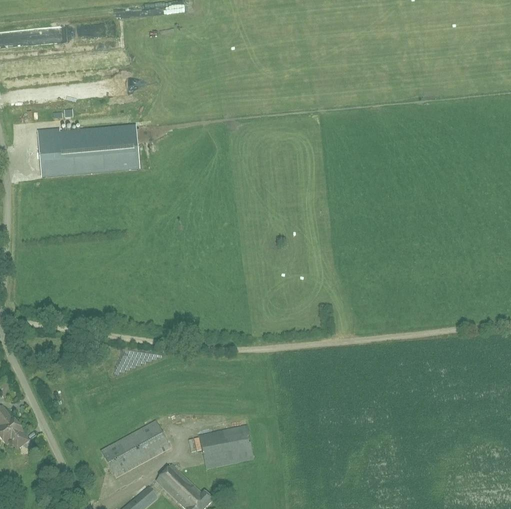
[(33,59),(34,69),(48,67),(47,57),(33,59)]
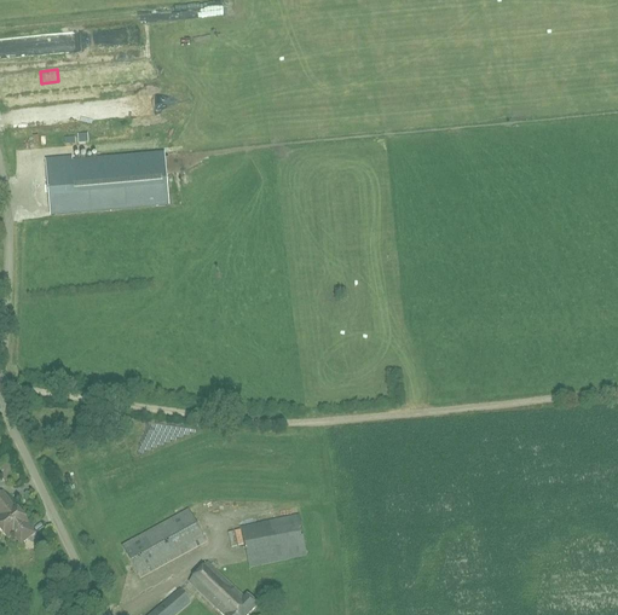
[(71,162),(70,155),(45,157),(50,213),(167,202),(163,154),(71,162)]
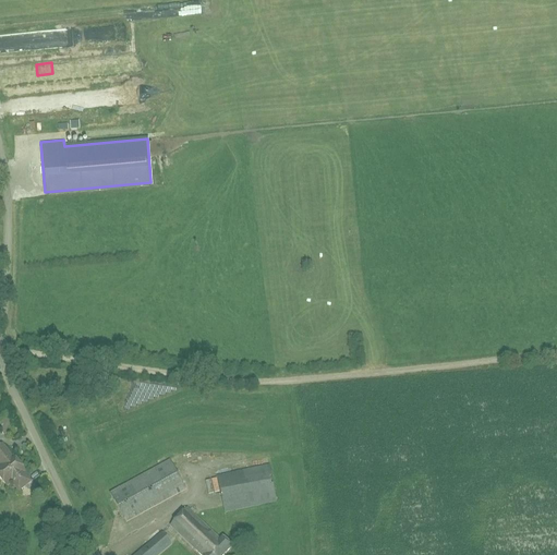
[(0,427),(5,434),(15,426),(5,413),(0,417),(0,427)]
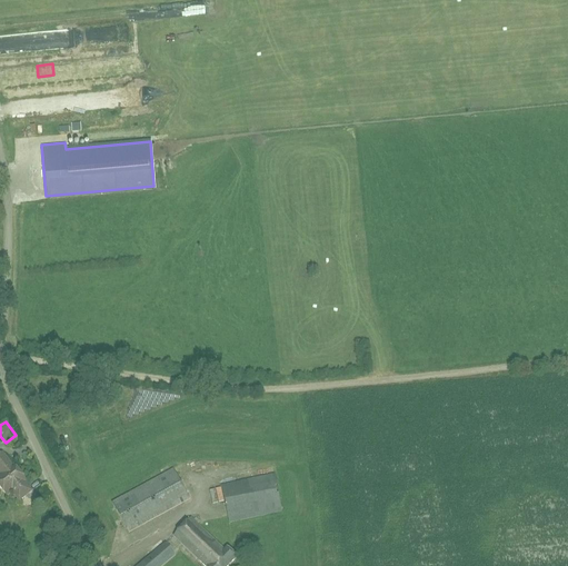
[(11,464),(1,450),(0,452),(0,469),(1,472),(0,472),(0,485),(6,493),(11,488),(18,497),(30,488),(23,479),(25,478),(12,463),(11,464)]
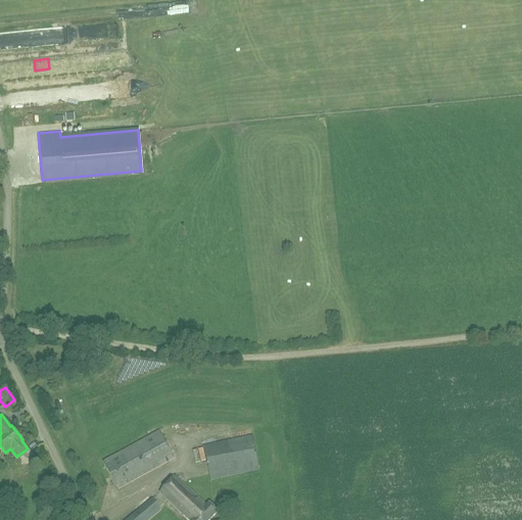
[(116,487),(173,456),(157,428),(101,459),(116,487)]
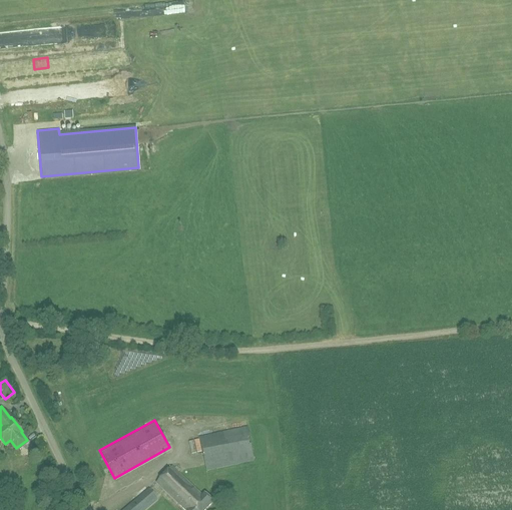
[(205,469),(253,458),(245,425),(198,434),(205,469)]
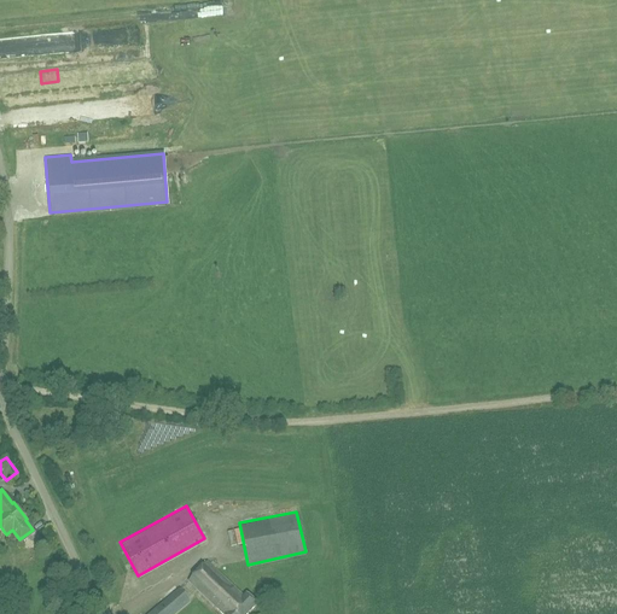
[(243,594),(205,559),(187,579),(223,613),(243,613),(256,601),(245,591),(243,594)]
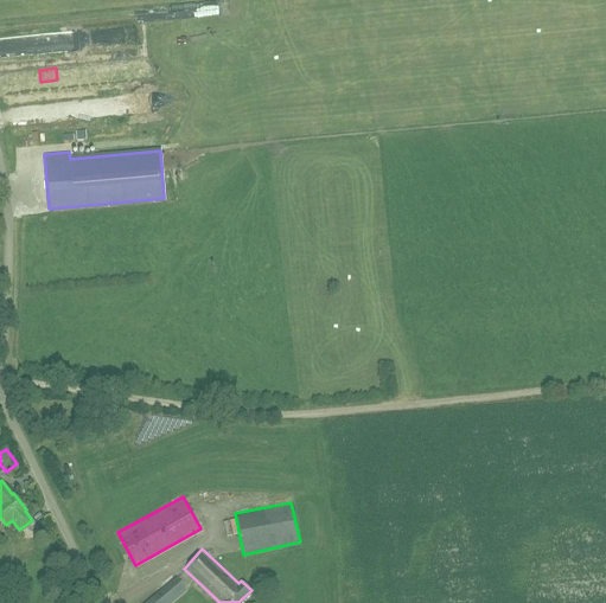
[(166,602),(185,588),(174,575),(141,602),(166,602)]
